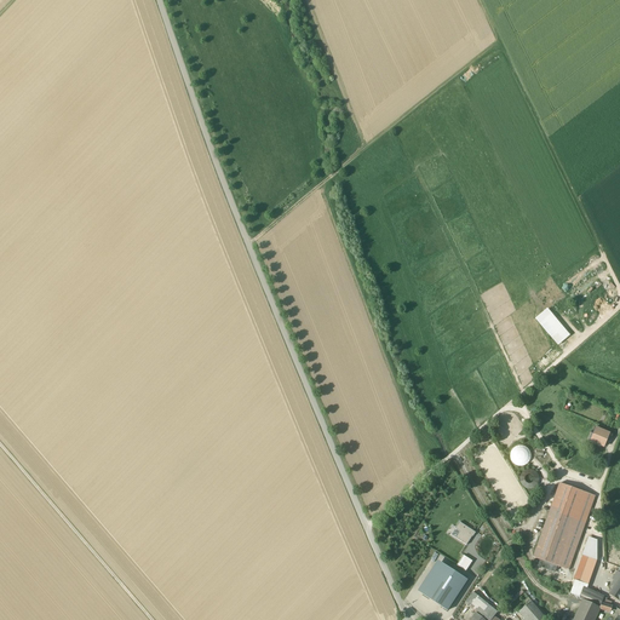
[(475,64),(460,79),(465,84),(480,69),(475,64)]
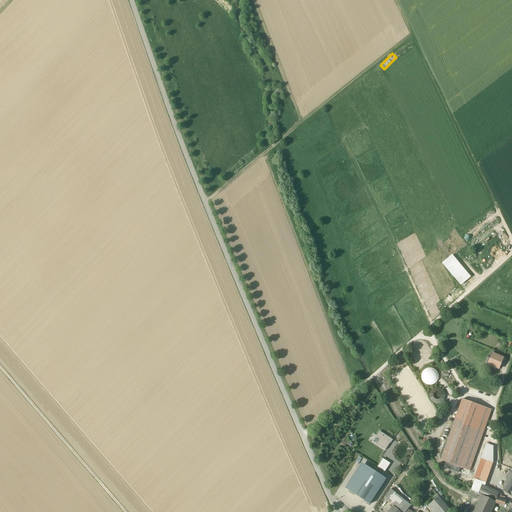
[(476,235),(491,221),(488,217),(484,221),(485,222),(473,232),(476,235)]
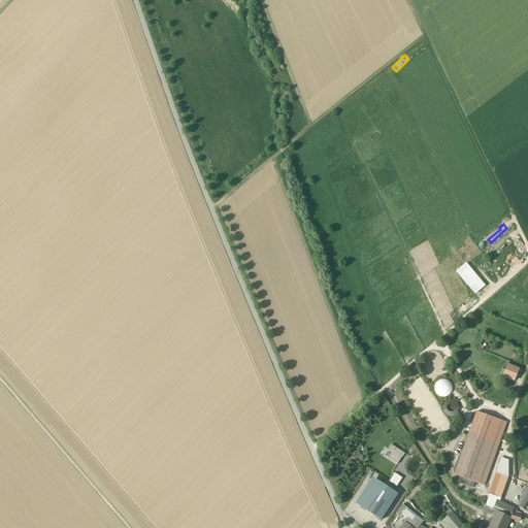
[(515,231),(485,248),(488,253),(518,236),(515,231)]
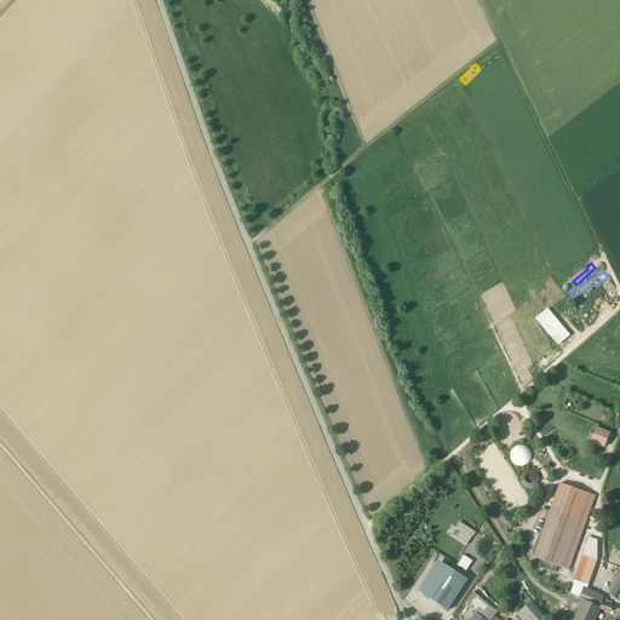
[(569,336),(547,309),(535,319),(558,345),(569,336)]
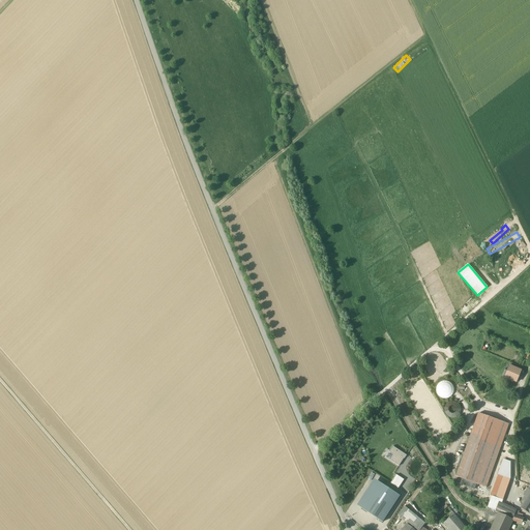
[(510,363),(505,376),(517,381),(522,369),(510,363)]
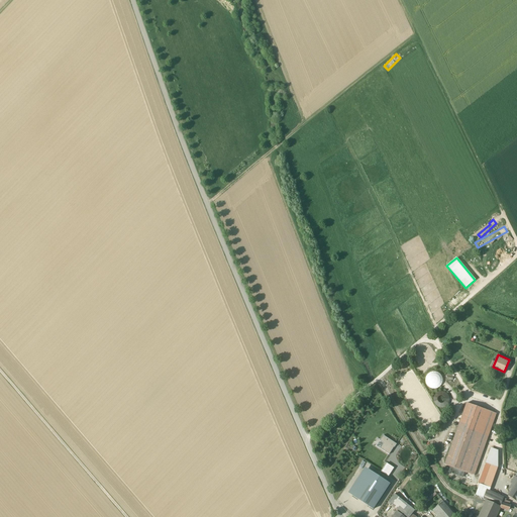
[(441,384),(442,381),(441,377),(440,375),(437,373),(434,373),(431,373),(428,375),(426,378),(426,381),(426,384),(428,387),(431,388),(434,389),(437,388),(440,386),(441,384)]
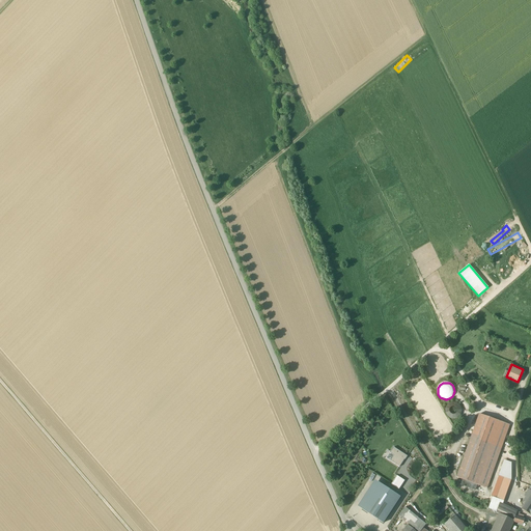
[(460,414),(462,411),(460,408),(458,404),(456,403),(453,402),(450,403),(448,404),(446,408),(445,411),(446,414),(448,416),(450,418),(453,418),(456,418),(459,416),(460,414)]
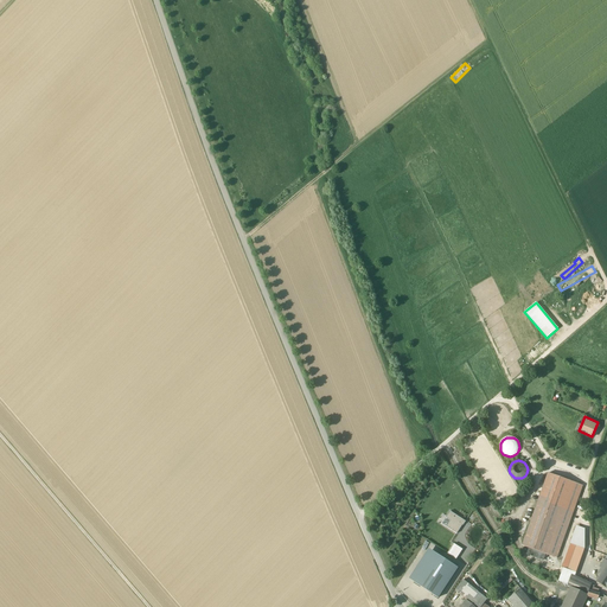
[(583,486),(548,473),(538,499),(574,512),(583,486)]
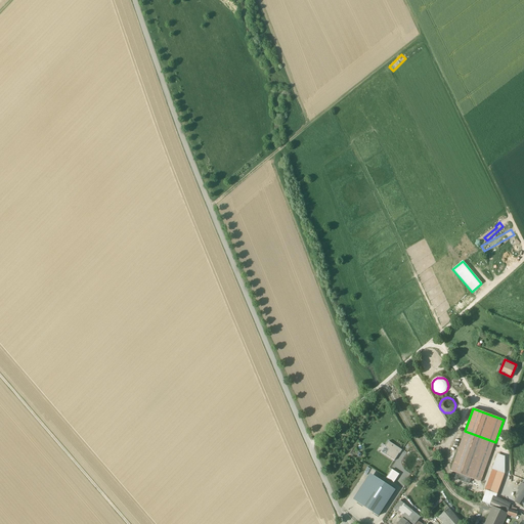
[(495,442),(465,431),(450,471),(455,473),(472,479),(481,482),(495,442)]
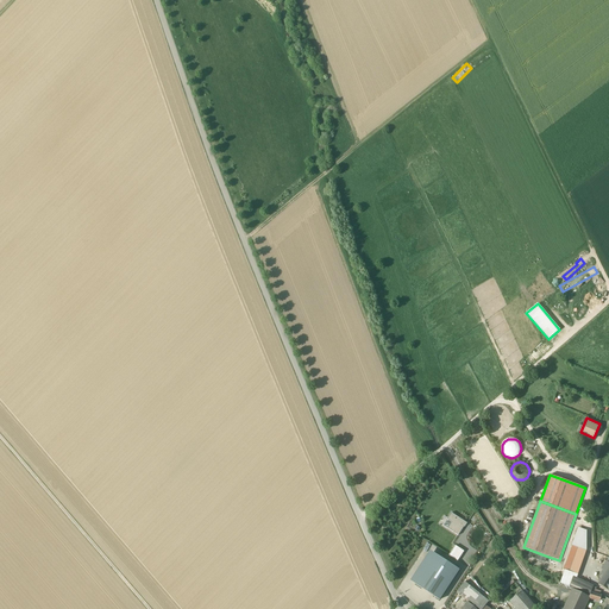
[(468,523),(452,513),(444,526),(459,535),(468,523)]
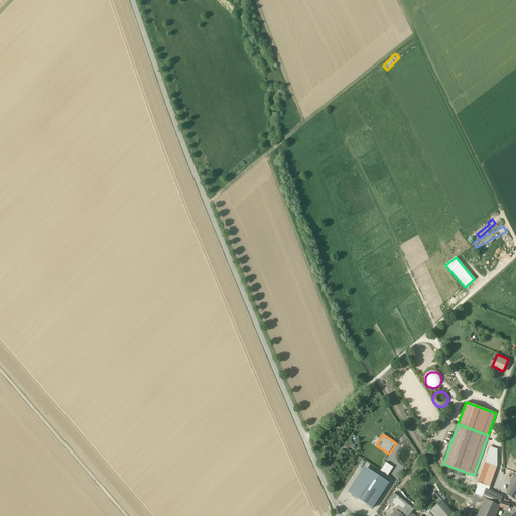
[(491,449),(486,463),(494,466),(498,455),(496,455),(497,452),(491,449)]
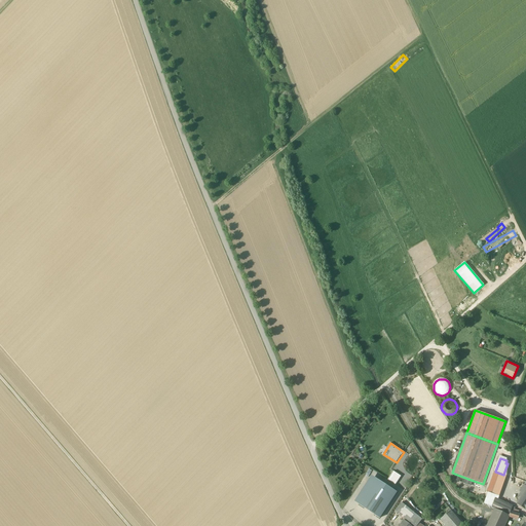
[(401,475),(393,471),(388,480),(395,484),(401,475)]
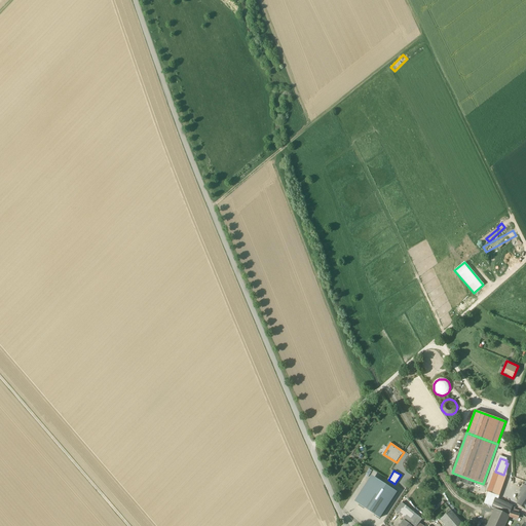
[(495,472),(487,496),(495,499),(498,499),(506,476),(503,475),(495,472)]
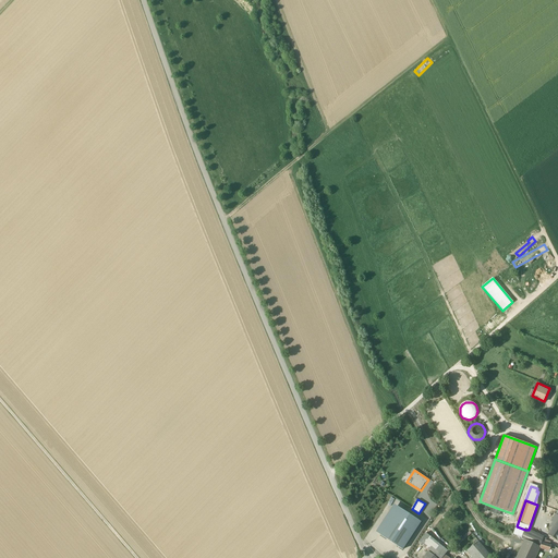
[(502,510),(485,504),(483,509),(500,514),(502,510)]
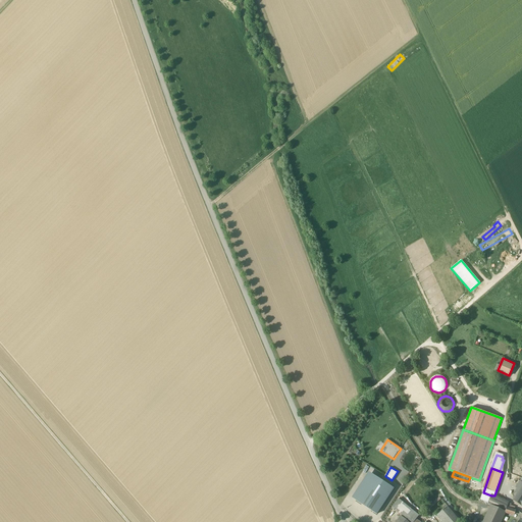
[(353,498),(377,514),(394,488),(370,472),(353,498)]
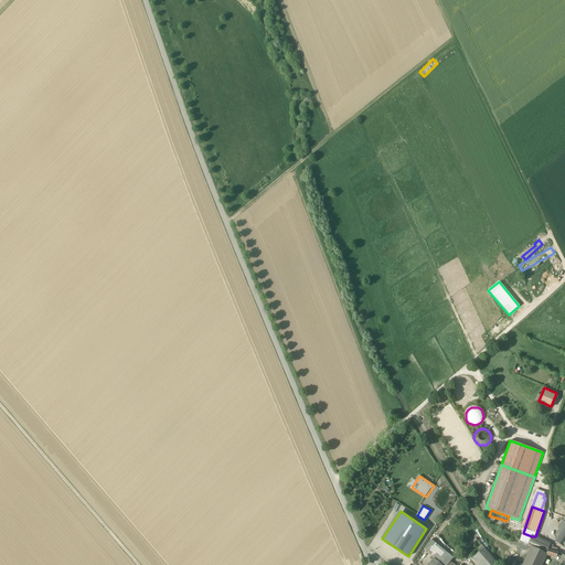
[(564,525),(562,531),(555,542),(564,547),(564,546),(564,525)]
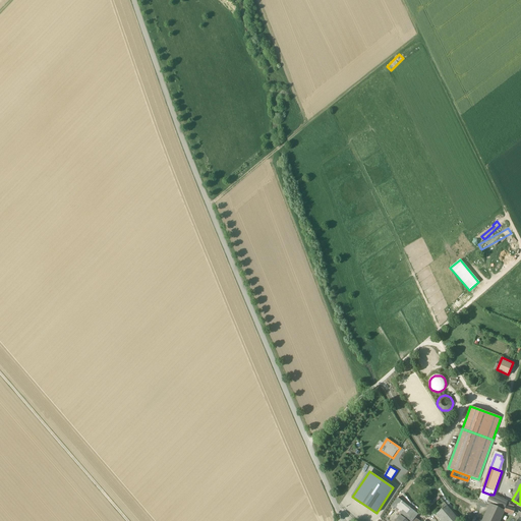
[(490,495),(482,491),(479,499),(487,503),(490,495)]
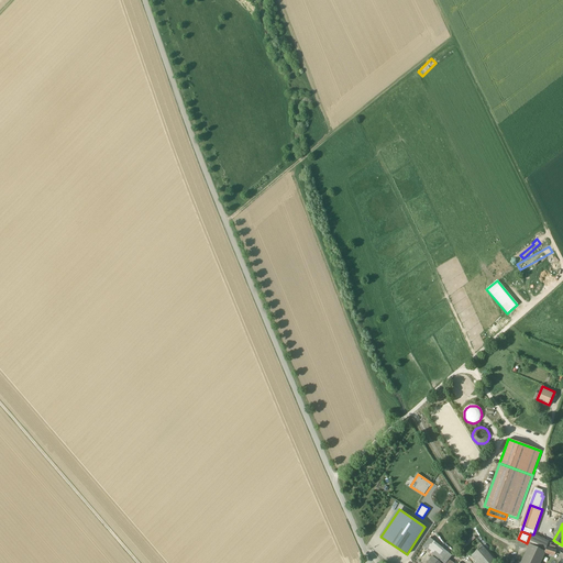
[(549,542),(533,534),(530,534),(527,543),(530,544),(544,552),(547,548),(548,542),(549,542)]
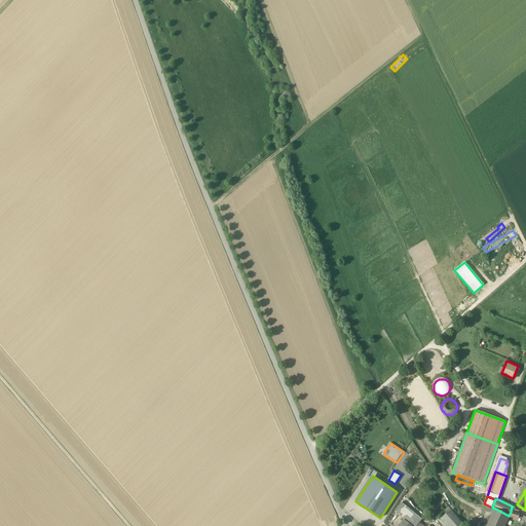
[(415,525),(421,519),(402,502),(396,511),(414,525),(415,525)]
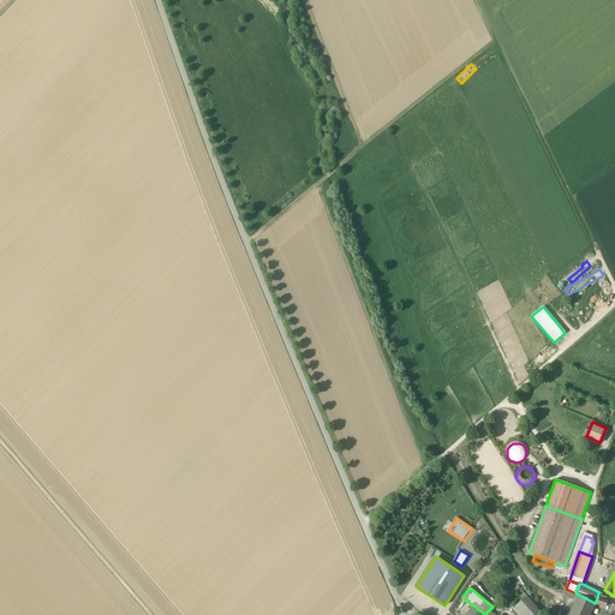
[(579,595),(569,614),(589,614),(595,604),(596,603),(595,603),(579,595)]
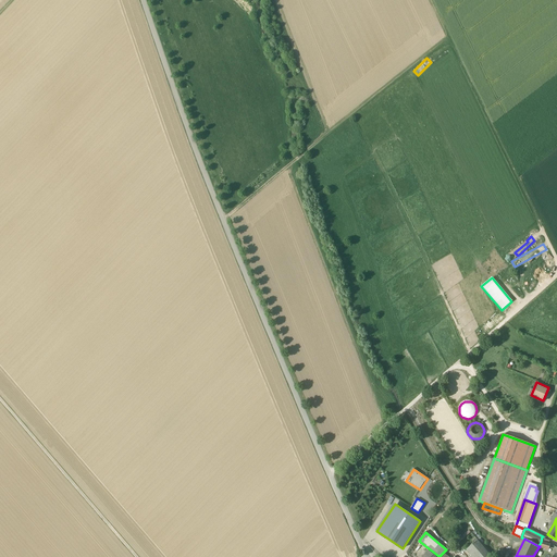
[(492,556),(493,556),(478,540),(466,549),(471,556),(492,556)]
